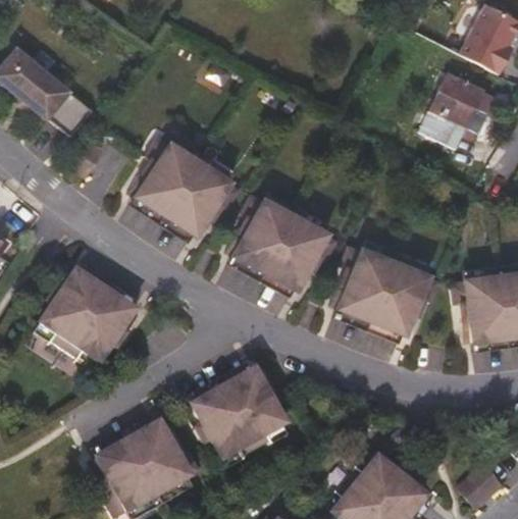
[(517,19),(484,3),(459,53),(498,73),(512,46),(508,45),(517,28),(517,19)]
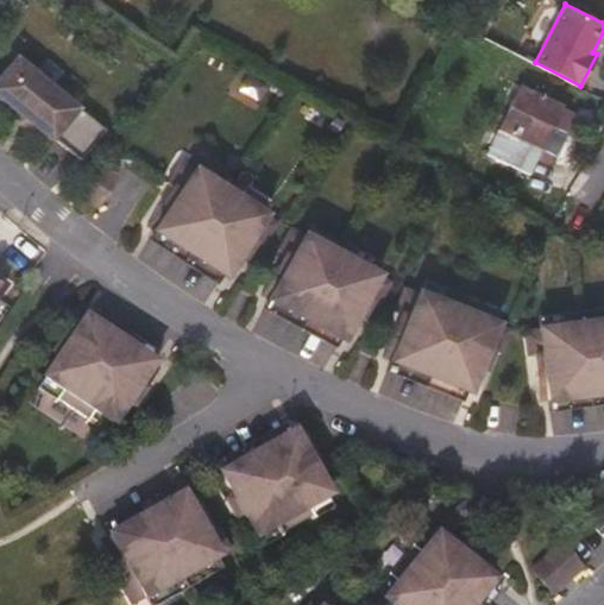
[(104,124),(16,52),(0,70),(0,93),(51,136),(52,133),(80,155),(104,124)]
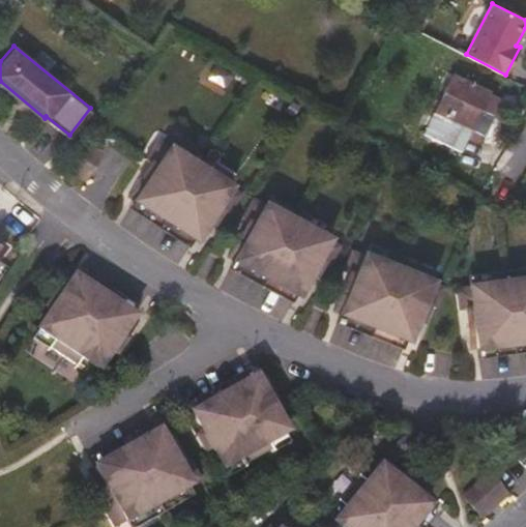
[(509,97),(458,71),(438,111),(490,137),(509,97)]
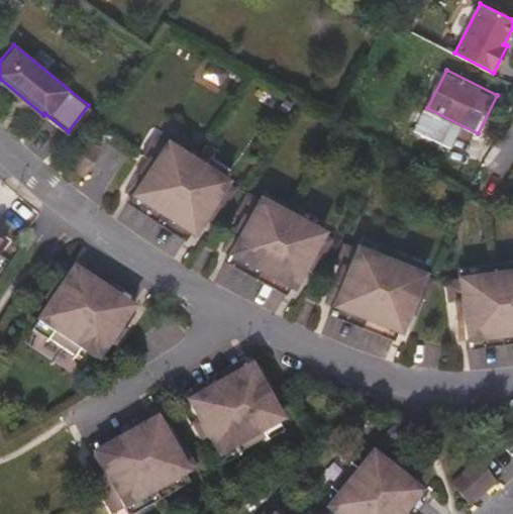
[(228,174),(170,136),(164,145),(223,183),(228,174)]
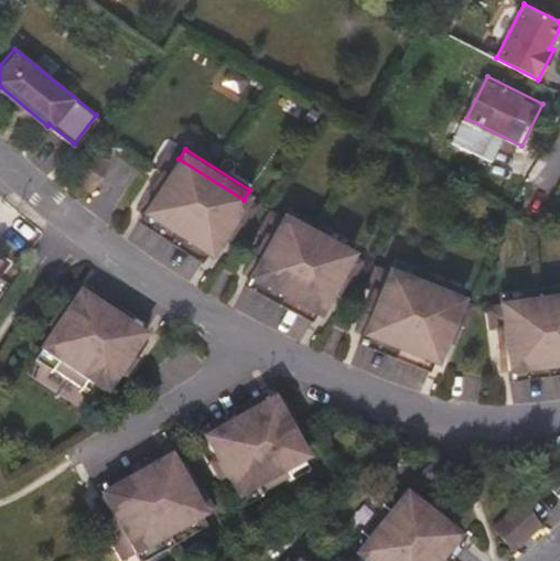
[(179,159),(165,151),(152,171),(165,179),(142,215),(207,256),(230,219),(243,228),(256,207),(244,200),(179,159)]
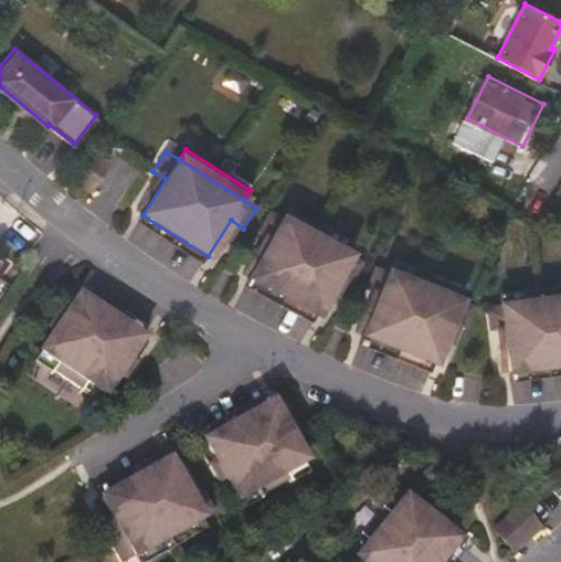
[(356,245),(287,209),(282,219),(350,255),(356,245)]
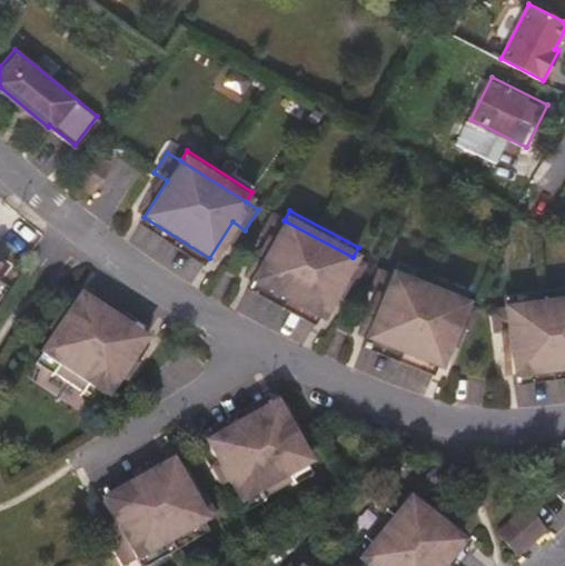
[(284,220),(271,214),(259,235),(273,241),(251,279),(320,317),(340,279),(354,286),(366,265),(353,257),(284,220)]
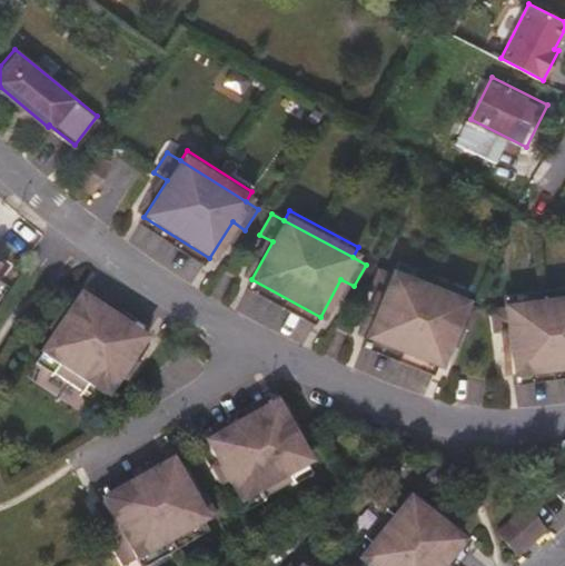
[(209,258),(144,217),(139,224),(205,266),(209,258)]
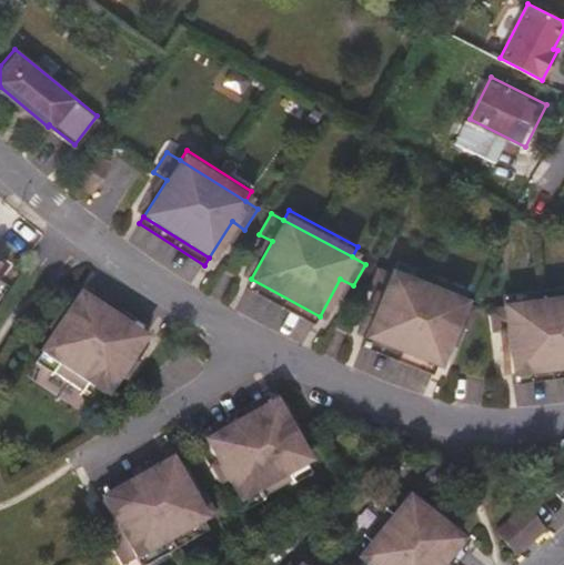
[(467,291),(395,263),(391,273),(464,302),(467,291)]
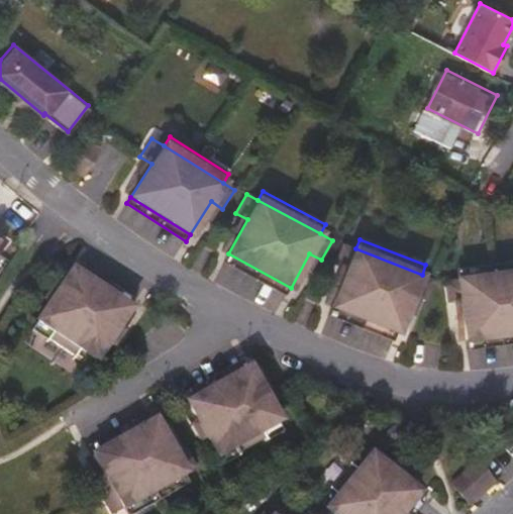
[(355,248),(342,244),(335,265),(347,270),(333,306),(399,331),(413,295),(426,300),(434,279),(422,275),(355,248)]
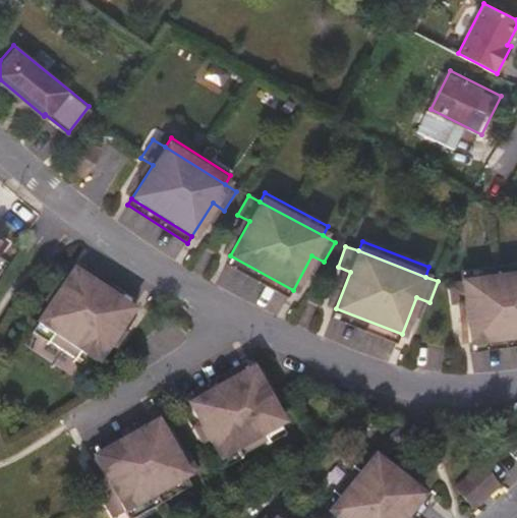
[(293,290),(230,255),(227,263),(289,297),(293,290)]
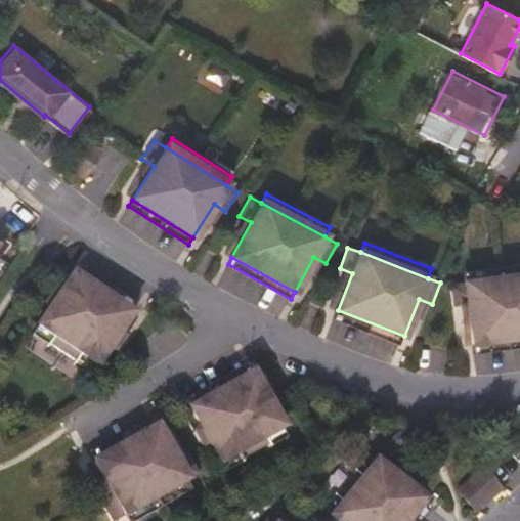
[(519,263),(465,270),(466,281),(519,273),(519,263)]
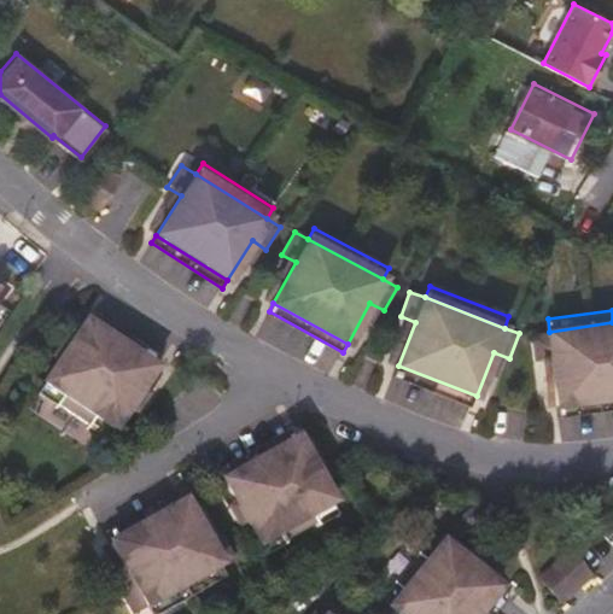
[(161,362),(91,316),(83,327),(155,373),(161,362)]
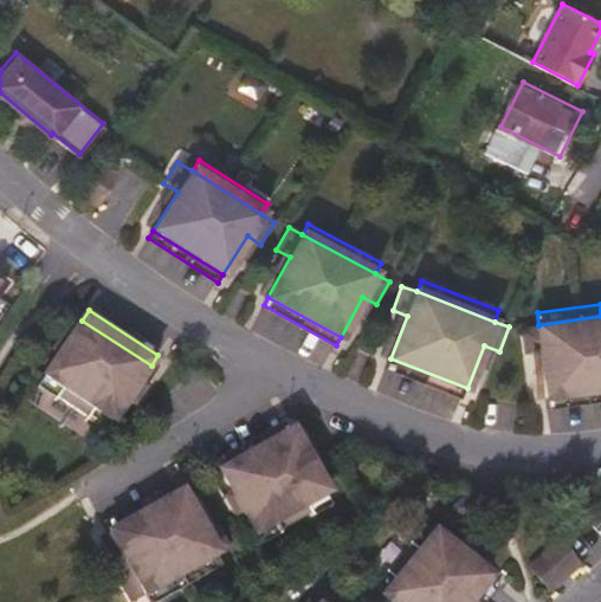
[(600,316),(538,325),(523,328),(527,354),(543,351),(549,396),(600,389),(600,316)]
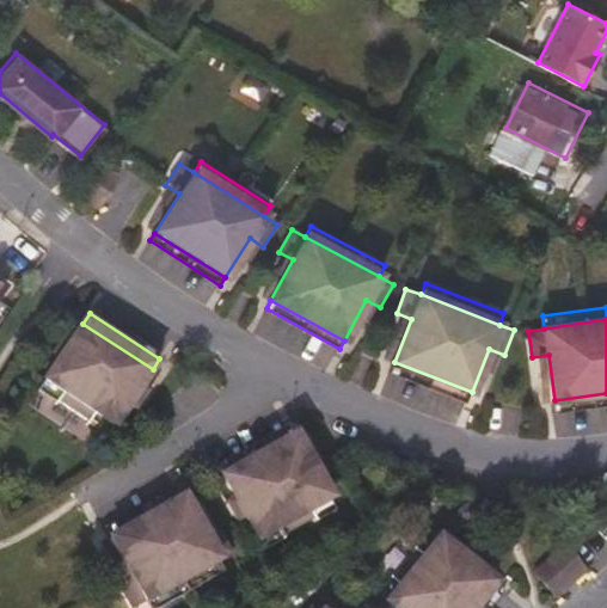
[(83,324),(61,356),(43,385),(61,397),(56,404),(54,407),(86,429),(89,425),(93,418),(112,430),(130,403),(153,369),(83,324)]
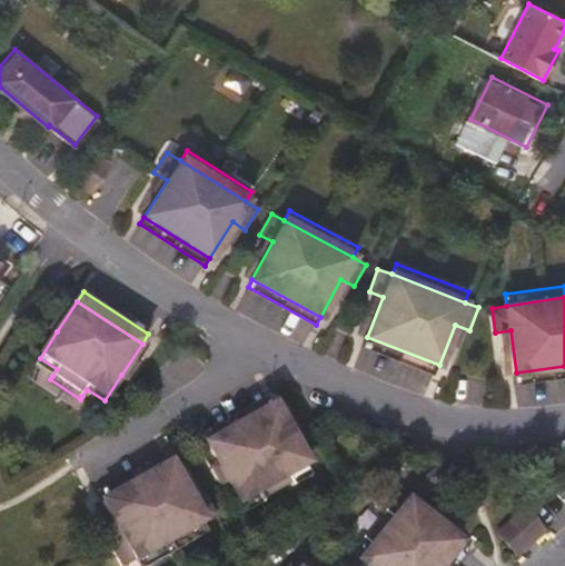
[(439,365),(367,337),(363,346),(436,375),(439,365)]
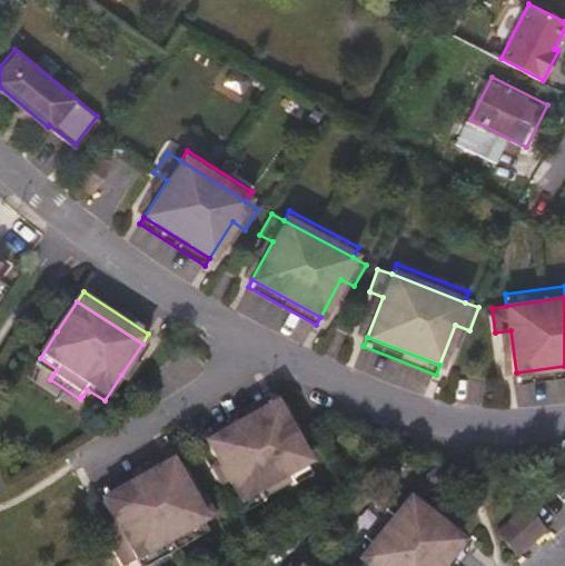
[(57,369),(40,358),(36,365),(52,376),(57,369)]
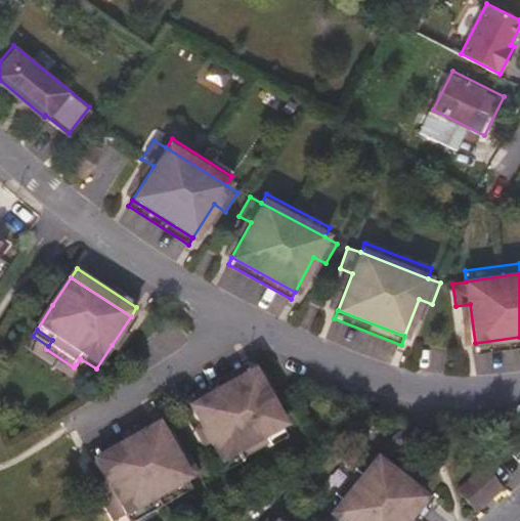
[(519,337),(475,343),(477,353),(519,348),(519,337)]
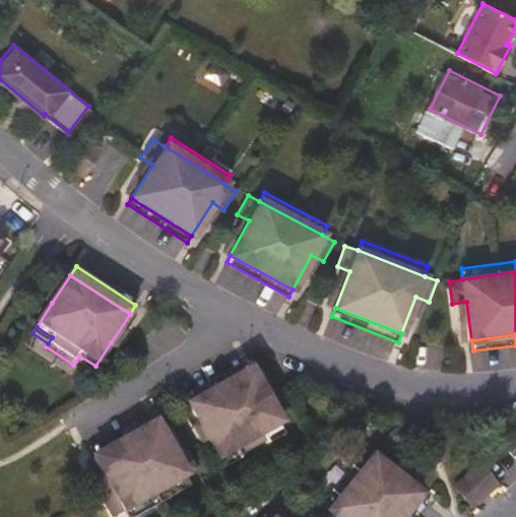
[(95,366),(79,356),(75,362),(91,372),(95,366)]
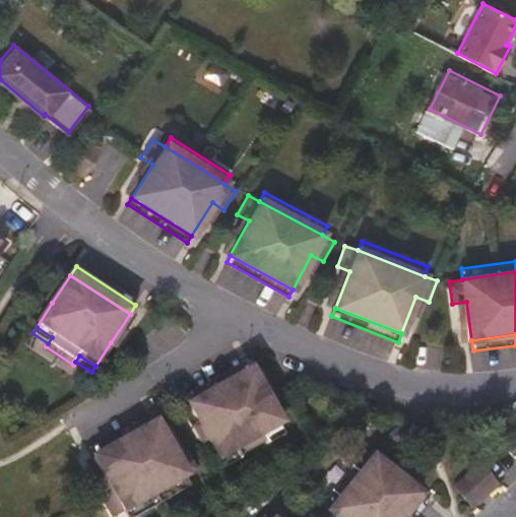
[(188,409),(250,374),(244,364),(183,399),(188,409)]
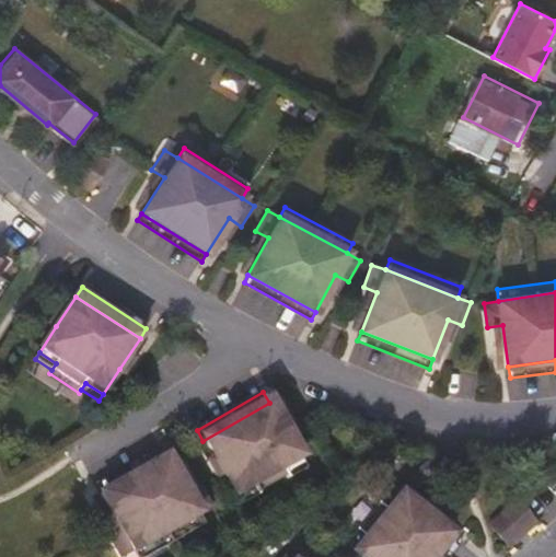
[(269,403),(203,441),(236,498),(254,488),(258,495),(259,498),(291,480),(289,477),(285,471),(302,461),(269,403)]
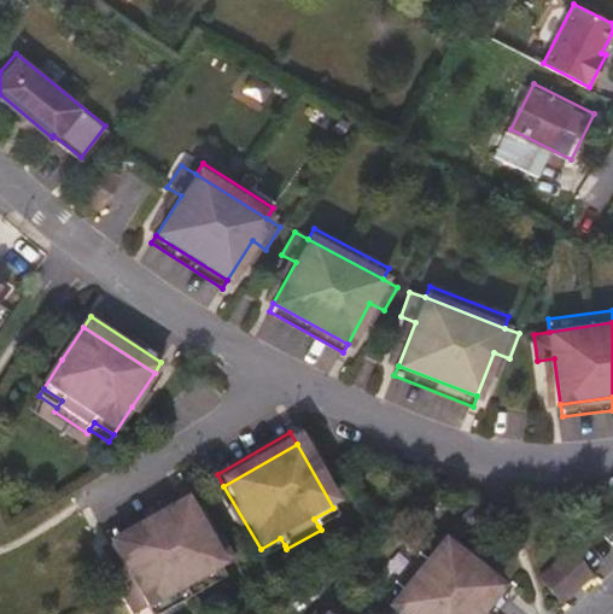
[(185,507),(177,493),(105,536),(112,549),(185,507)]
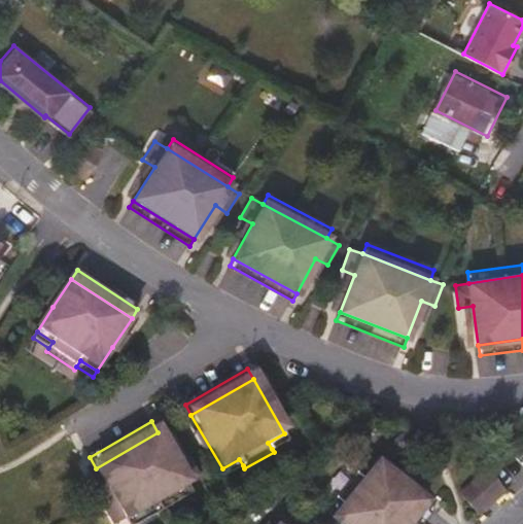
[(176,467),(158,432),(96,468),(115,503),(103,510),(111,523),(124,523),(126,523),(187,487),(201,480),(188,460),(176,467)]
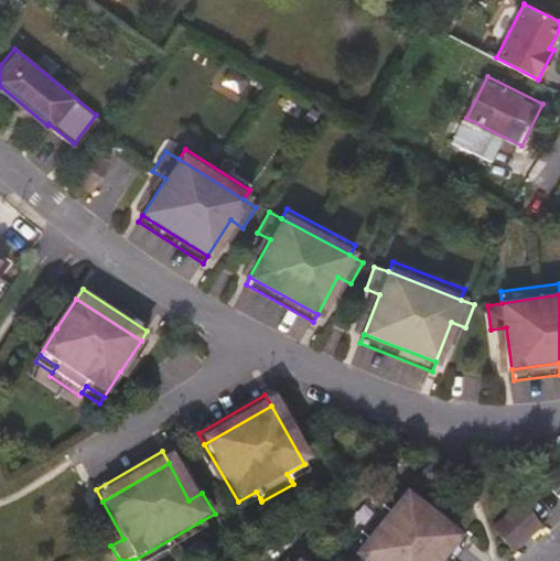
[(309,472),(304,464),(287,474),(291,481),(309,472)]
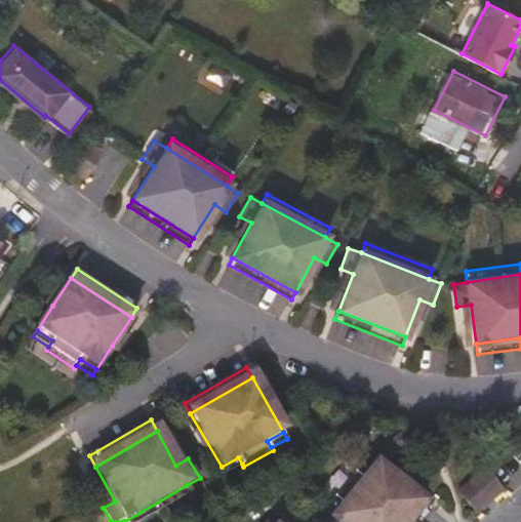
[(242,464),(238,457),(222,467),(225,474),(242,464)]
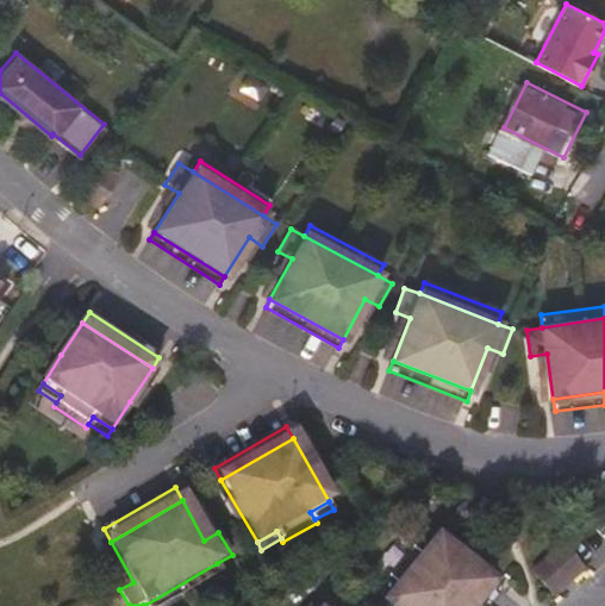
[(440,539),(434,533),(419,551),(425,557),(440,539)]
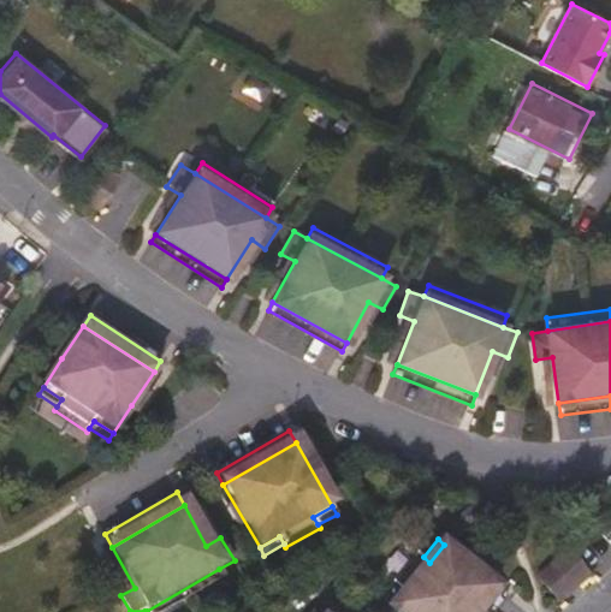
[(420,554),(413,563),(396,584),(399,588),(405,593),(392,610),(393,611),(484,611),(502,589),(444,545),(429,563),(423,557),(420,554)]
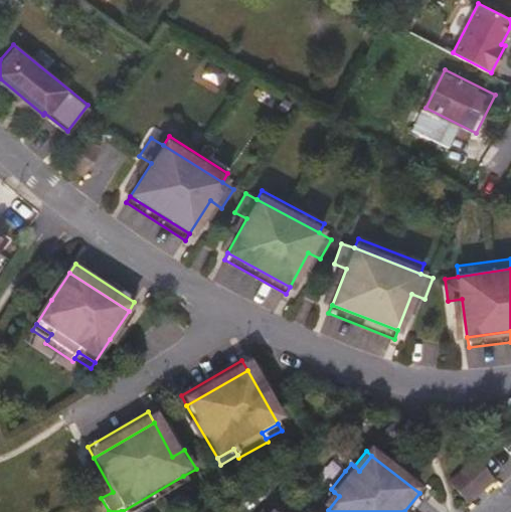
[(497,480),(480,461),(455,483),(472,502),(497,480)]
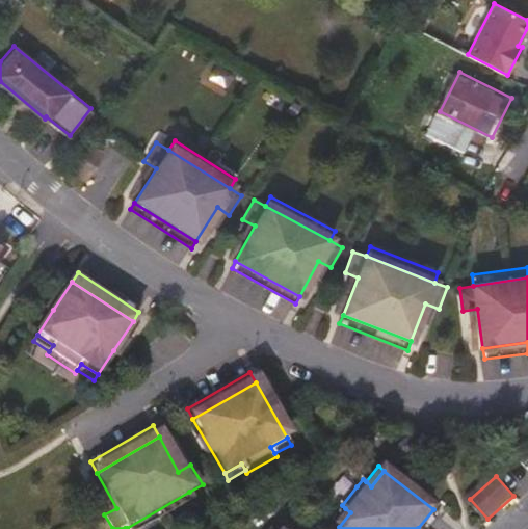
[(147,528),(195,501),(189,492),(127,528),(147,528)]
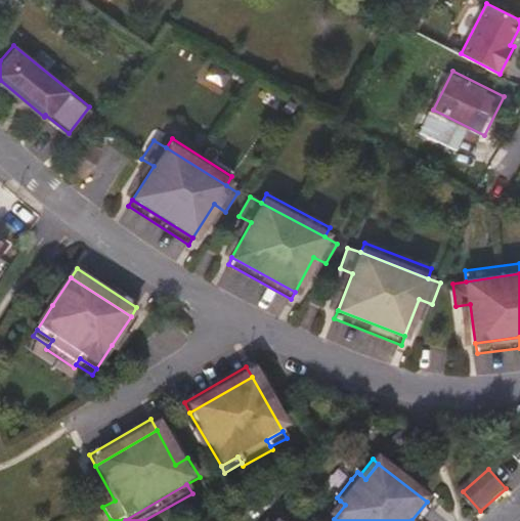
[(345,505),(340,501),(329,515),(331,518),(334,519),(345,505)]
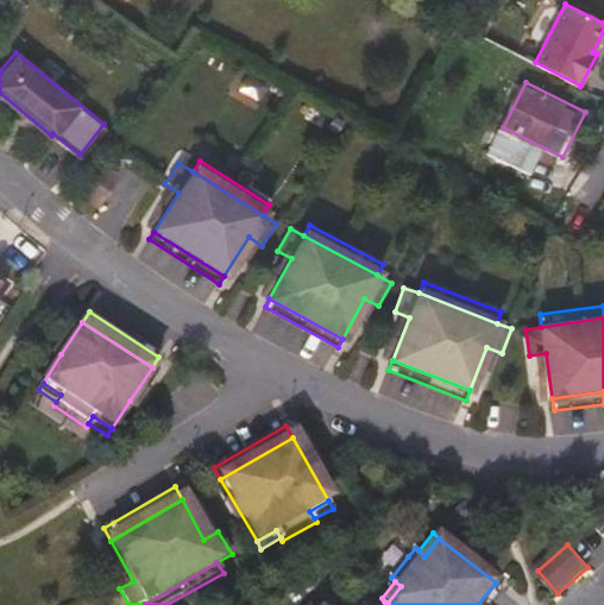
[(494,604),(505,591),(496,583),(478,604),(494,604)]
